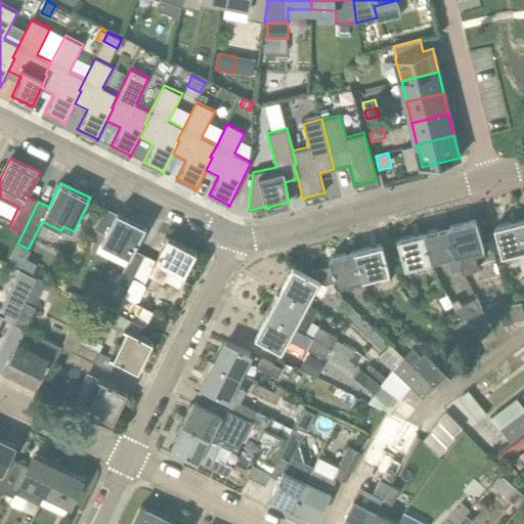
[(135,250),(147,226),(118,211),(102,244),(130,258),(123,273),(117,285),(127,291),(145,255),(135,250)]
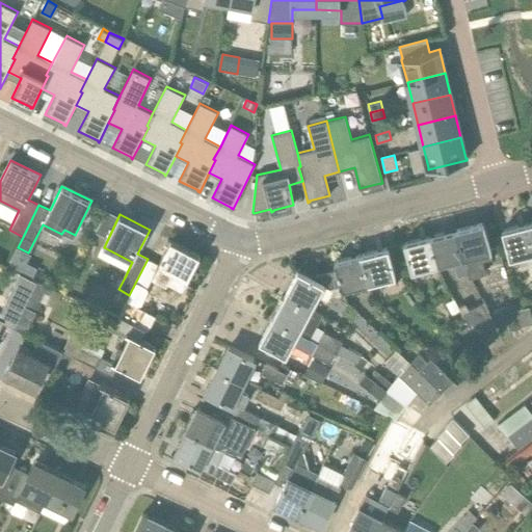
[(457,229),(468,272),(470,277),(485,273),(480,254),(491,250),(483,222),(457,229)]
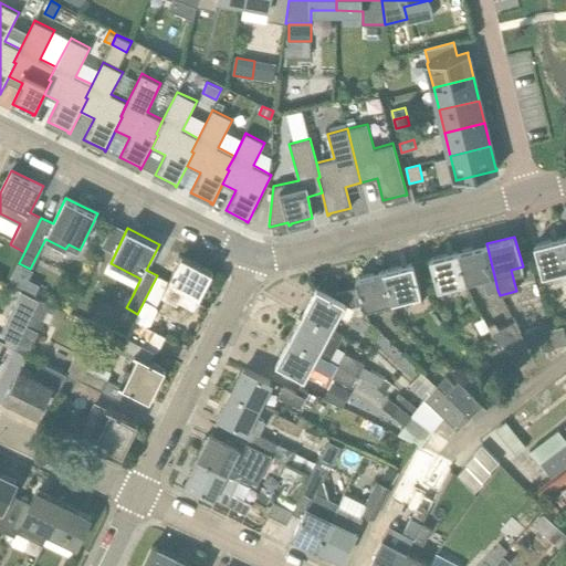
[(543,274),(565,268),(565,249),(563,237),(535,244),(543,274)]
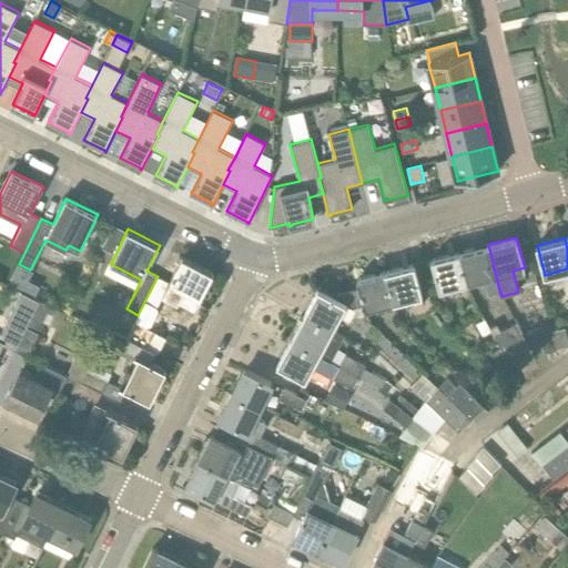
[(488,293),(499,291),(488,244),(459,252),(468,282),(484,277),(488,293)]
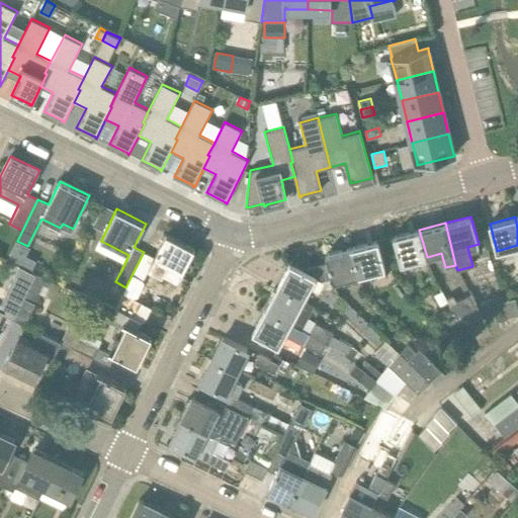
[(404,263),(427,257),(419,230),(394,236),(401,264),(404,263)]
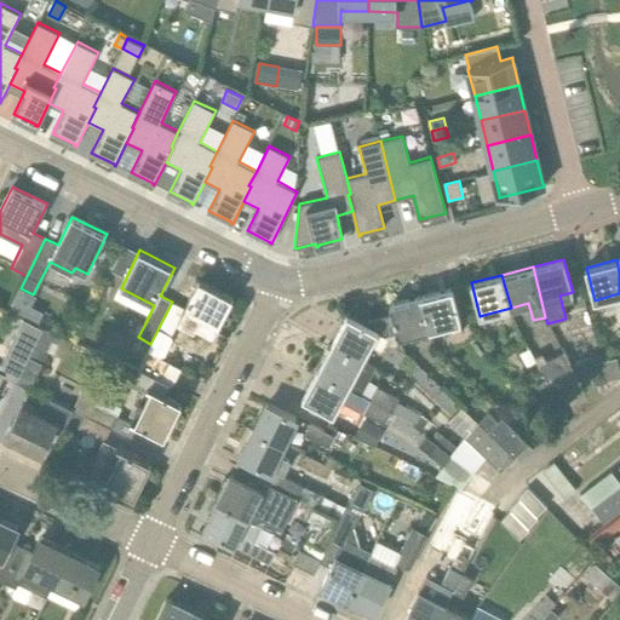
[(178,322),(212,339),(234,297),(199,280),(185,308),(172,302),(150,344),(137,371),(168,386),(172,388),(181,369),(160,359),(160,357),(165,356),(172,340),(171,337),(178,322)]
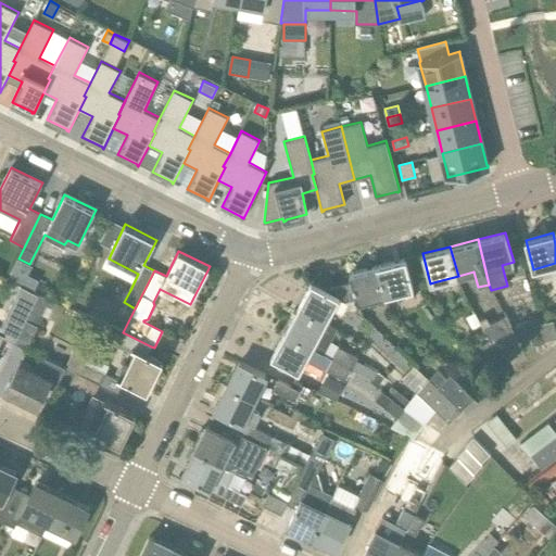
[(377,265),(386,294),(414,287),(405,258),(377,265)]
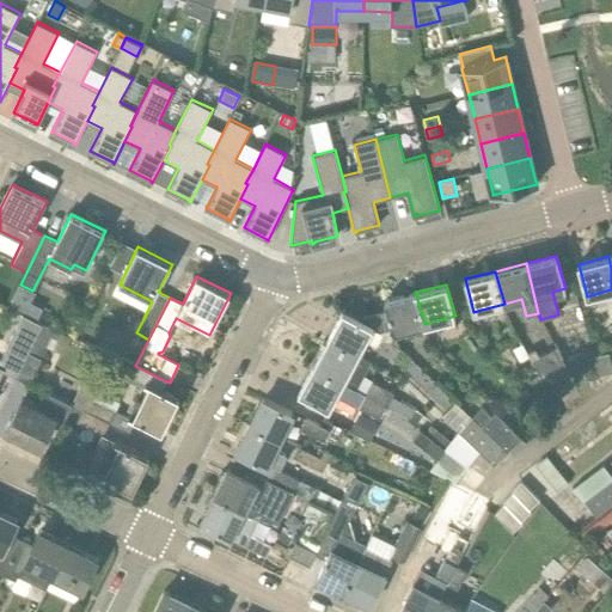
[(395,331),(424,324),(415,292),(385,300),(387,308),(374,312),(379,330),(381,331),(383,331),(386,346),(397,342),(395,331)]
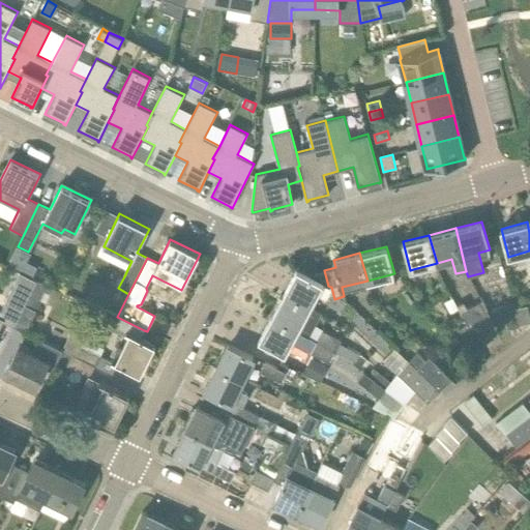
[(328,286),(324,270),(313,273),(311,276),(297,269),(284,294),(322,314),(311,307),(324,284),(328,286)]
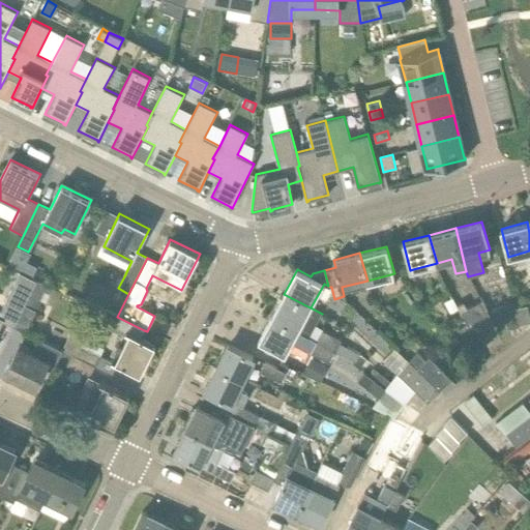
[(37,281),(25,275),(18,271),(1,306),(21,316),(37,281)]
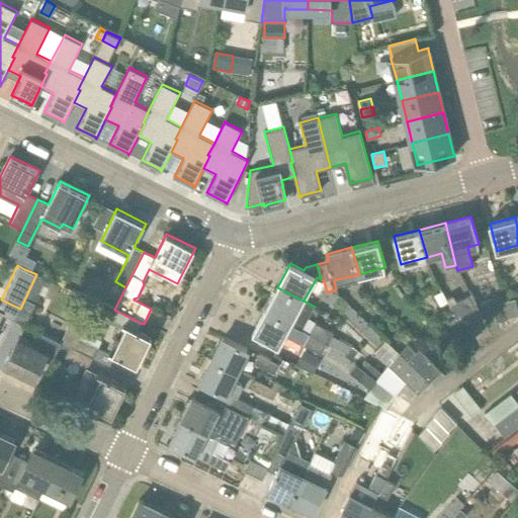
[(25,325),(47,279),(36,274),(20,309),(14,319),(25,325)]
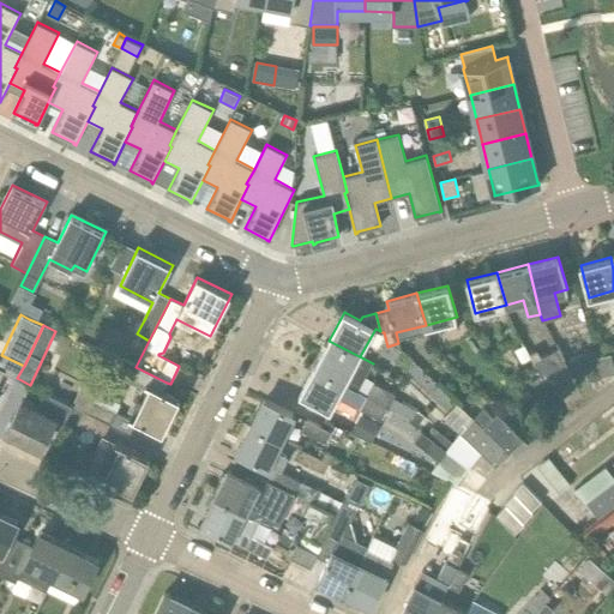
[(468,341),(476,354),(482,350),(473,337),(468,341)]
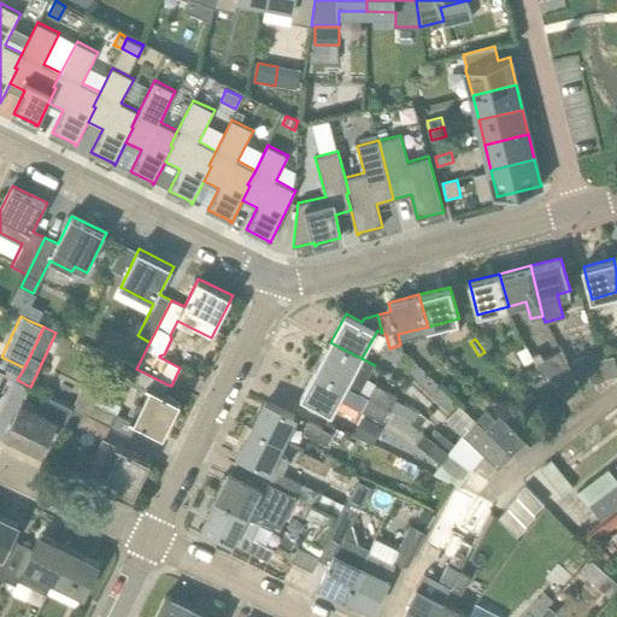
[(136,364),(144,350),(128,342),(121,357),(136,364)]
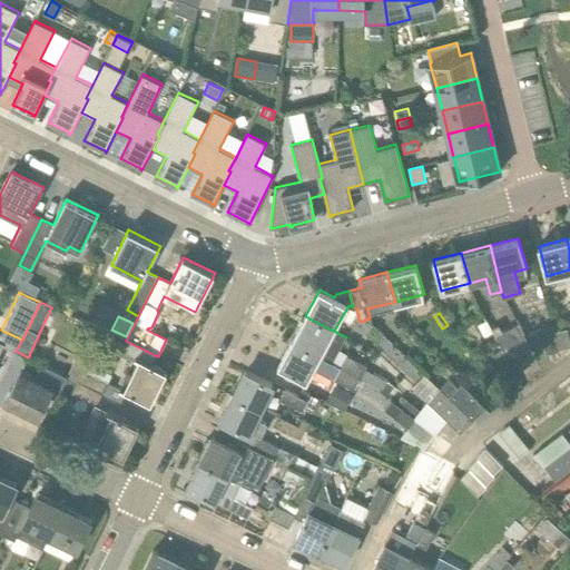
[(333,363),(346,337),(305,316),(292,342),(333,363)]
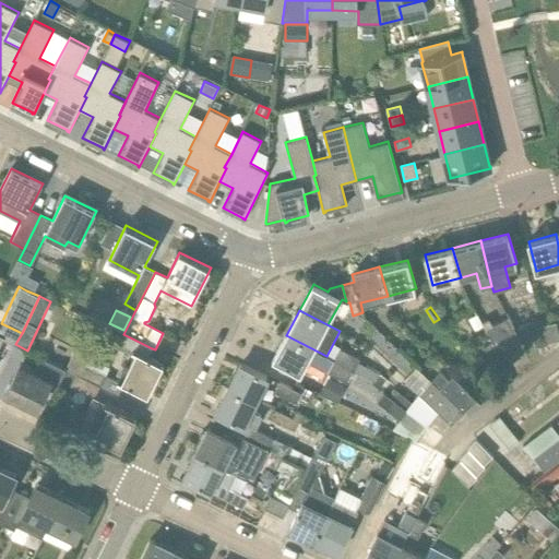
[(483,325),(482,322),(476,313),(468,318),(475,330),(483,325)]
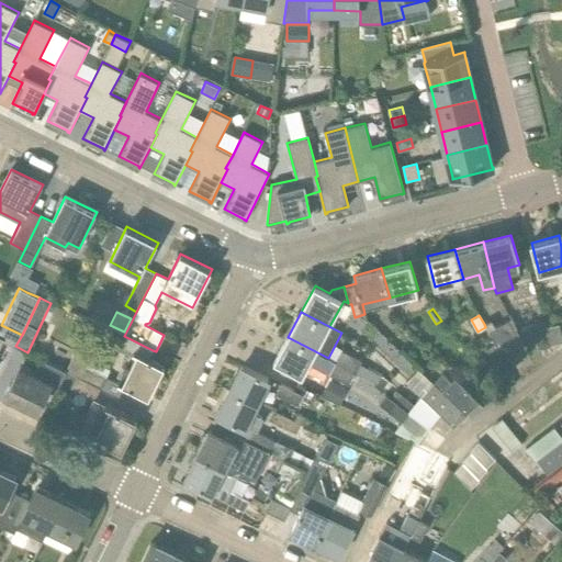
[(526,350),(517,332),(510,319),(495,327),(487,332),(494,343),(505,362),(526,350)]
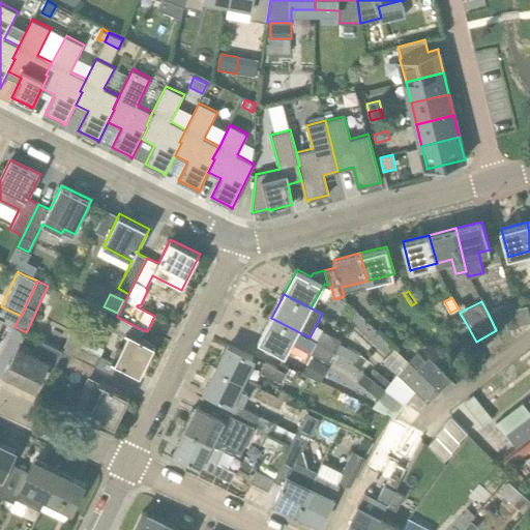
[(498,334),(507,330),(499,308),(488,313),(496,330),(498,334)]
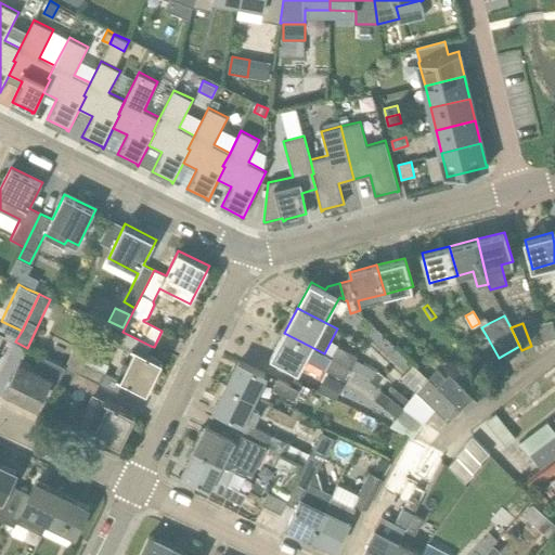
[(147,353),(151,346),(123,332),(118,341),(136,350),(128,364),(125,362),(117,377),(147,392),(163,361),(147,353)]
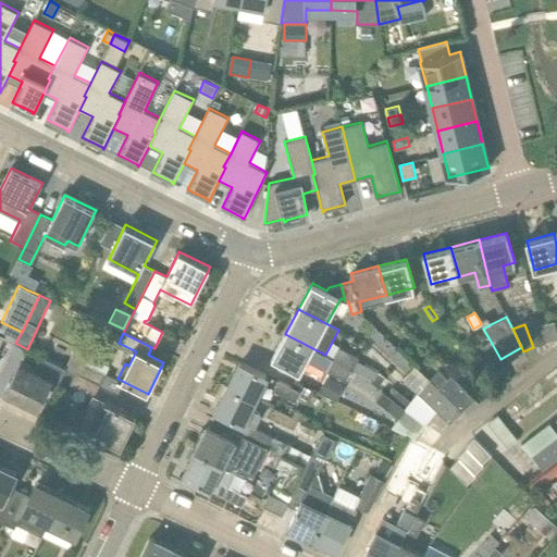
[(332,358),(325,355),(285,334),(272,359),(299,374),(307,361),(345,382),(351,370),(332,358)]
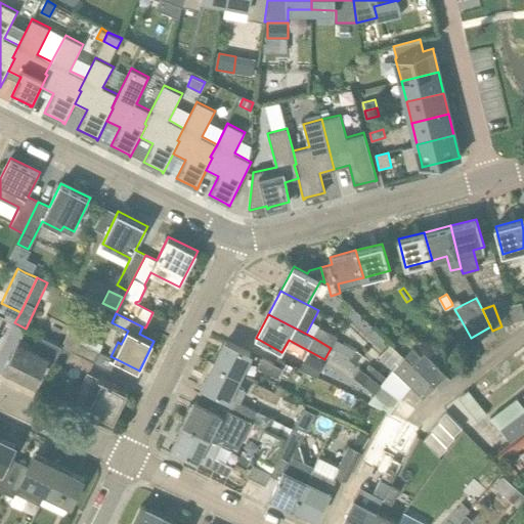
[(453,324),(459,337),(468,332),(462,320),(453,324)]
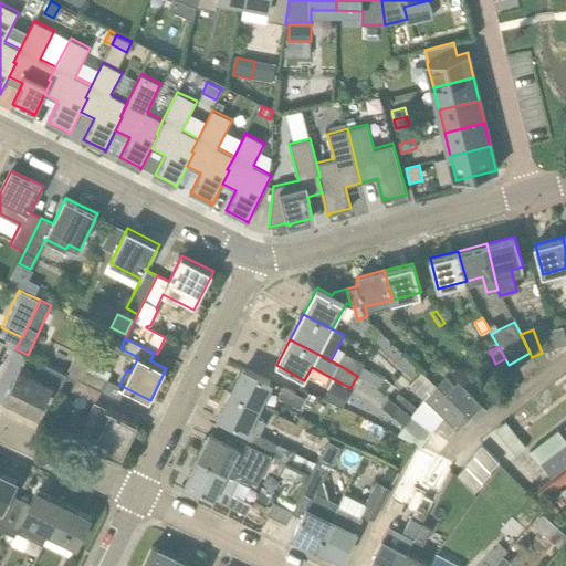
[(392,383),(385,379),(363,367),(365,363),(344,352),(337,364),(357,376),(388,391),(392,383)]
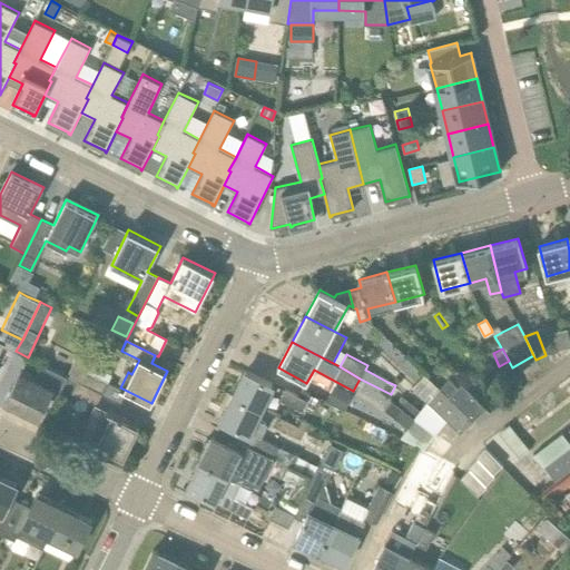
[(88,363),(77,357),(67,376),(104,393),(109,382),(85,370),(88,363)]
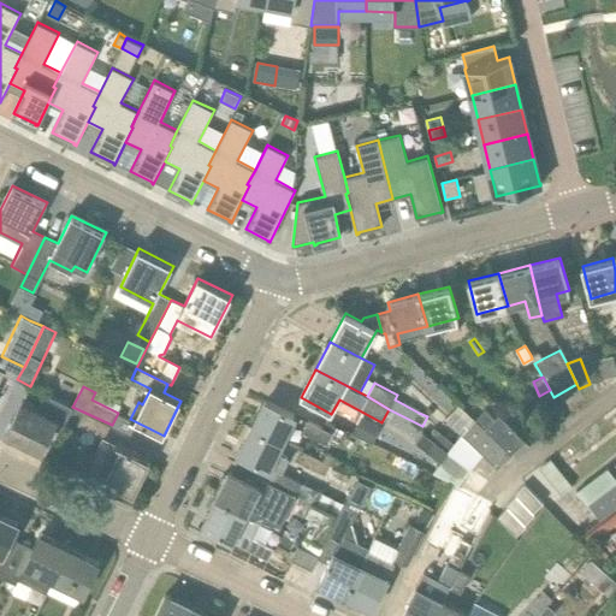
[(65,421),(72,407),(45,394),(37,408),(23,401),(6,434),(41,450),(57,421),(64,425),(65,421)]
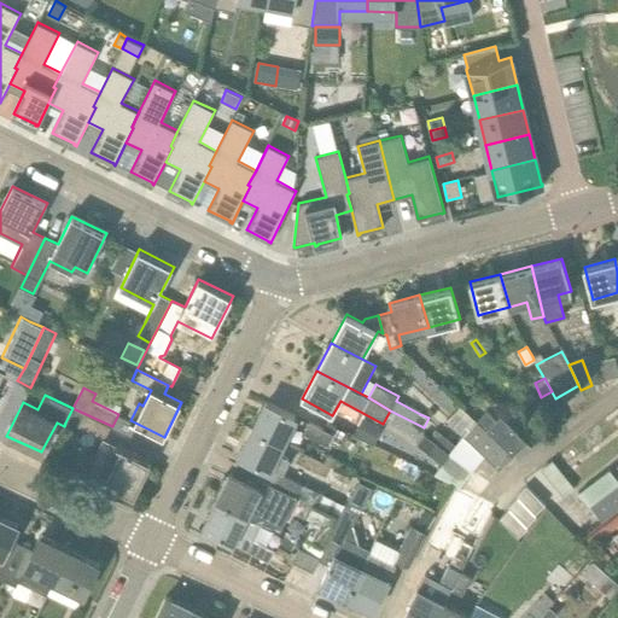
[(252,430),(283,444),(296,418),(267,402),(252,430)]
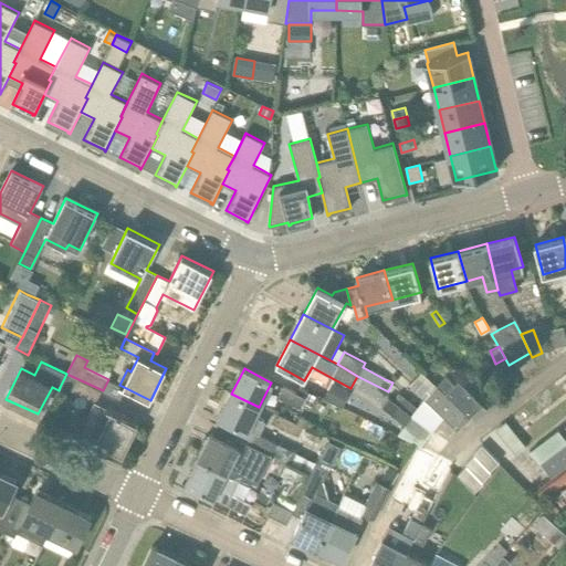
[(73,391),(94,401),(96,402),(103,390),(66,374),(60,387),(72,394),(73,391)]
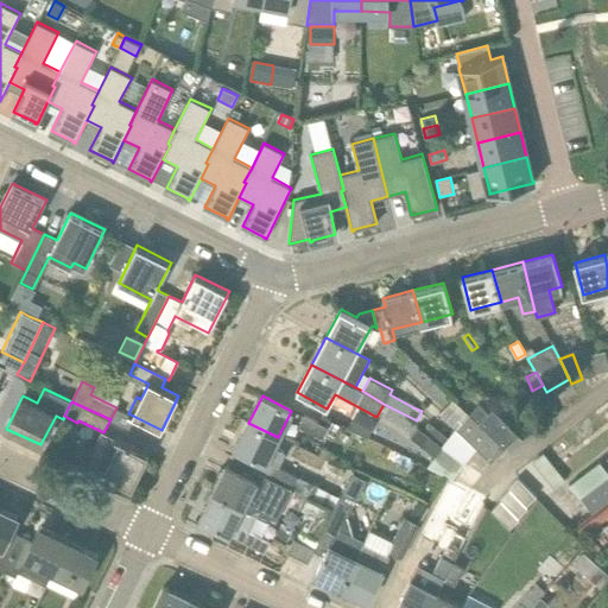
[(480,405),(469,416),(477,423),(488,413),(480,405)]
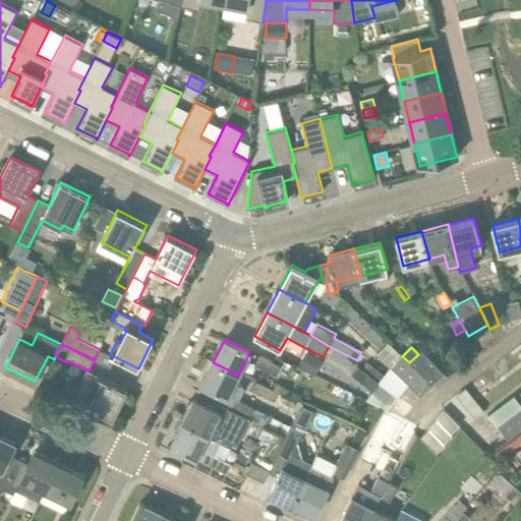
[(443,373),(421,351),(418,354),(409,362),(432,384),(443,373)]
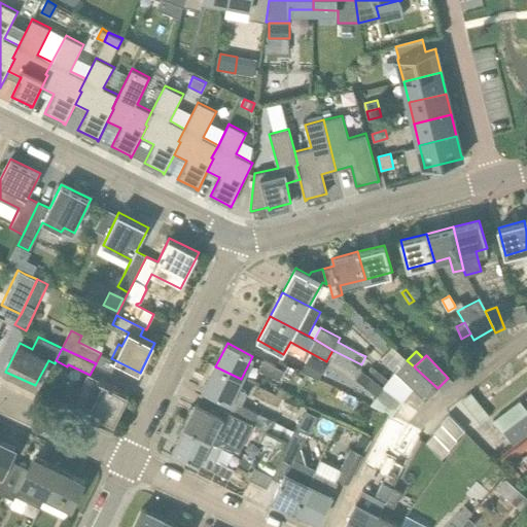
[(302,372),(318,380),(325,364),(309,356),(302,372)]
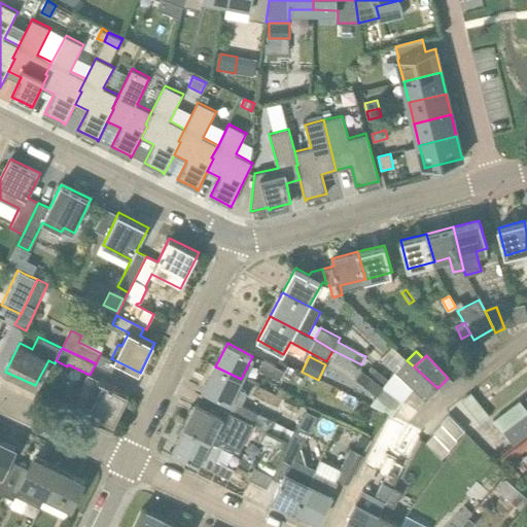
[(278,380),(283,371),(264,360),(258,371),(278,380)]
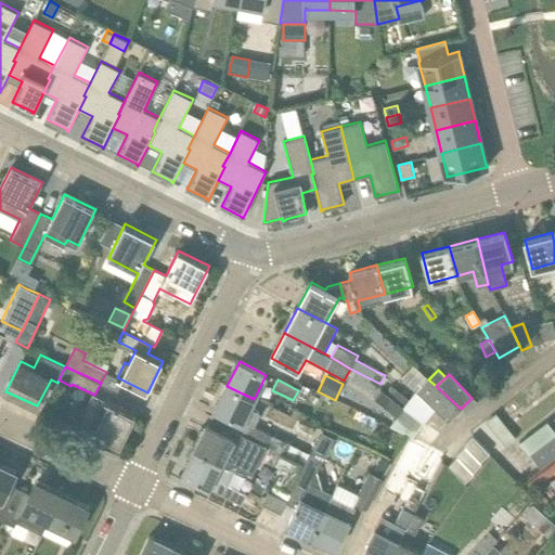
[(436,386),(428,379),(416,391),(435,409),(448,422),(461,409),(436,386)]
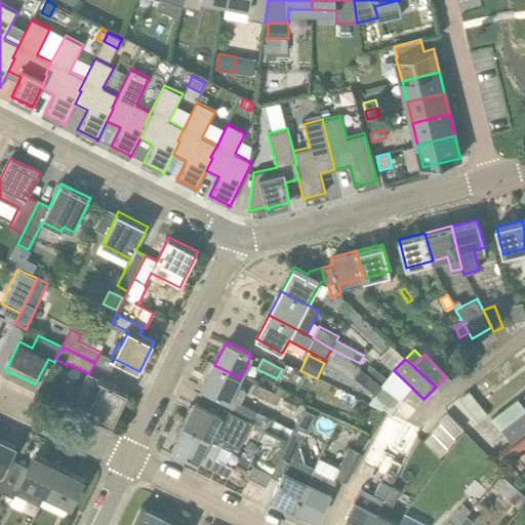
[(252,421),(271,431),(274,422),(275,420),(257,411),(256,412),(240,404),(245,391),(236,387),(240,377),(214,365),(203,388),(229,401),(225,408),(252,421)]
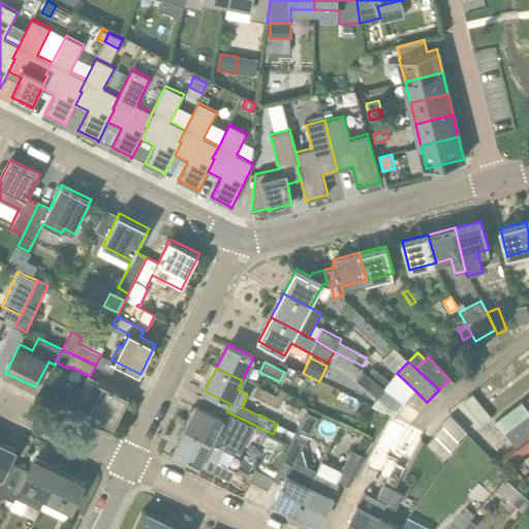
[(374,368),(369,375),(383,387),(390,380),(374,368)]
